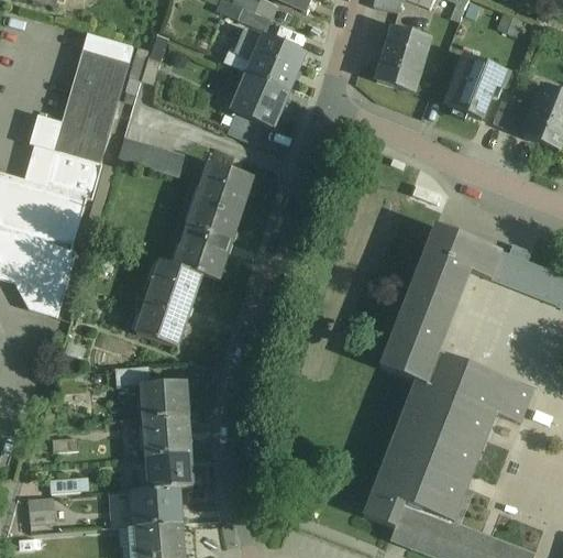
[(272,4),(262,0),(245,0),(243,6),(266,15),(272,4)]
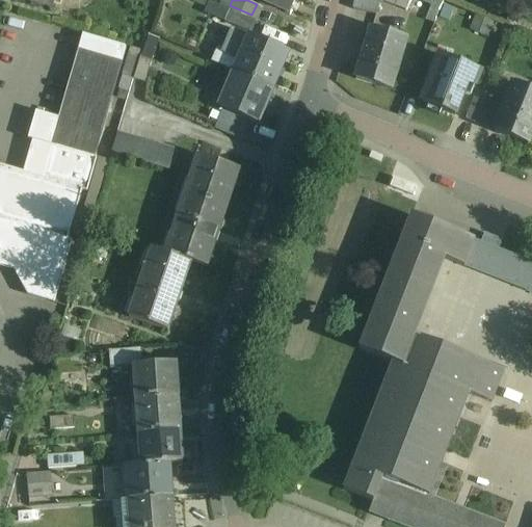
[(269,0),(290,8),(293,0),(269,0)]
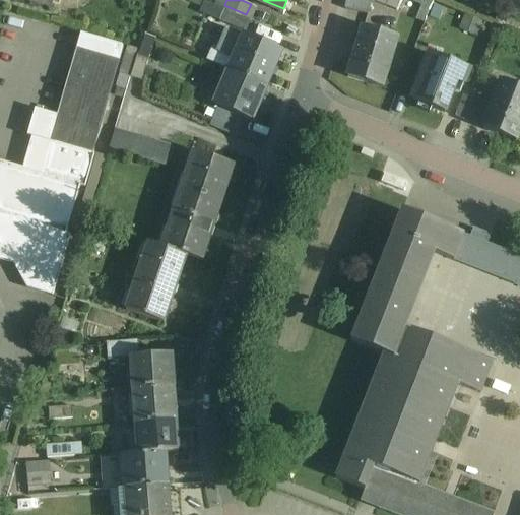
[(345,0),(344,5),(368,10),(370,0),(345,0)]
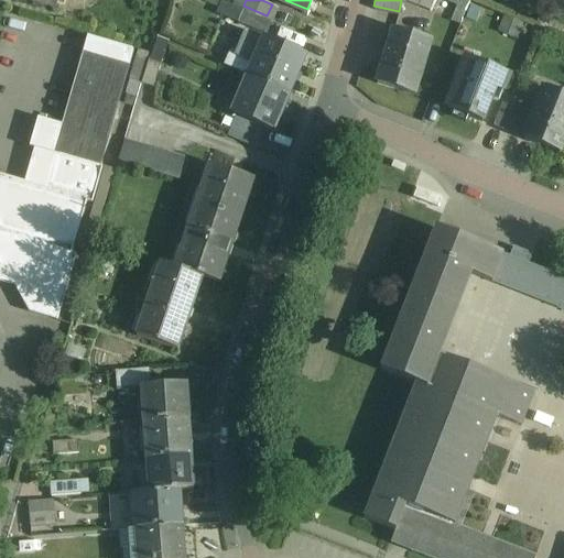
[(271,18),(242,6),(237,19),(267,31),(271,18)]
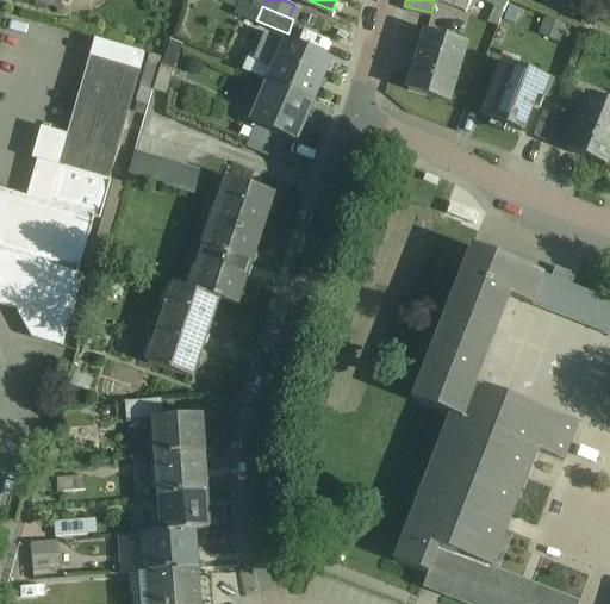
[(286,37),(266,29),(254,56),(274,66),(286,37)]
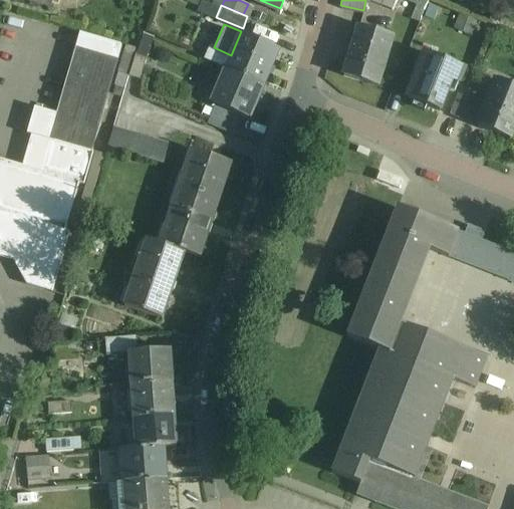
[(393,34),(358,24),(343,72),(377,83),(377,81),(375,81),(380,63),(383,64),(393,34)]
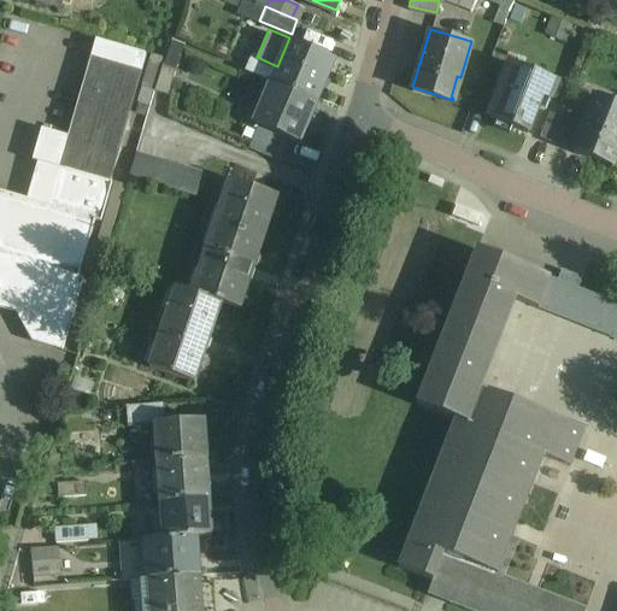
[(146,50),(95,36),(90,54),(140,69),(146,50)]
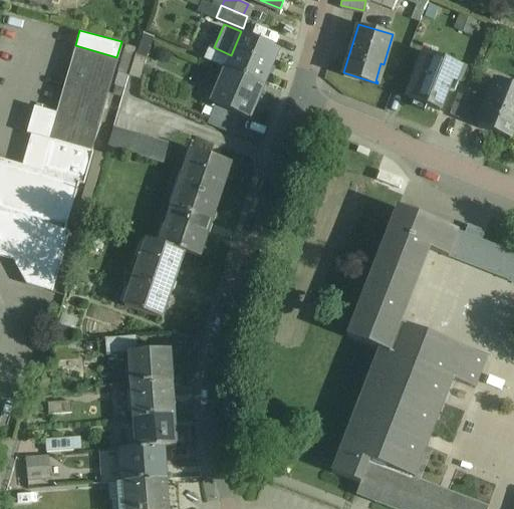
[(277,46),(241,31),(231,55),(235,57),(231,67),(263,81),(267,71),(269,72),(273,61),(271,60),(277,46)]
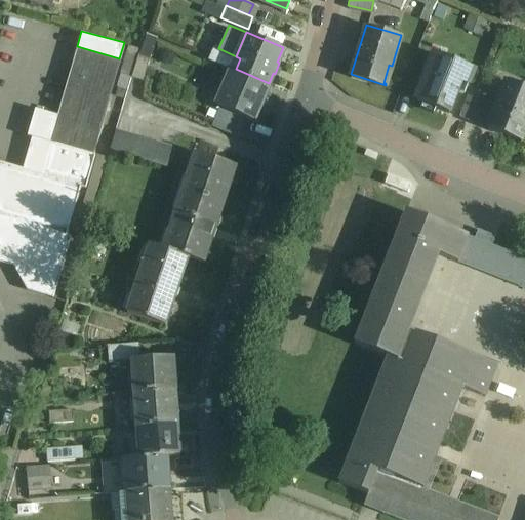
[(128,44),(117,83),(127,86),(136,53),(138,47),(128,44)]
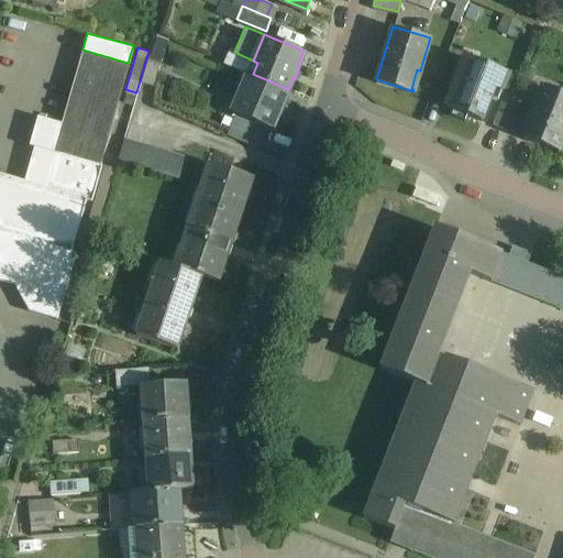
[(62,121),(54,150),(55,150),(45,185),(45,186),(87,198),(87,197),(92,199),(102,163),(99,162),(128,63),(83,50),(62,121)]
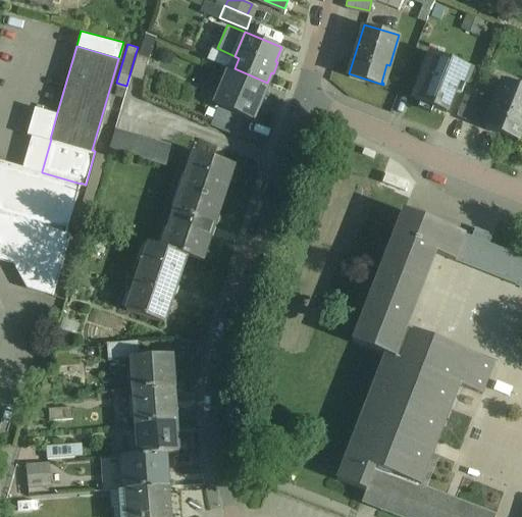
[(472,66),(432,50),(414,97),(447,109),(459,79),(466,82),(472,66)]
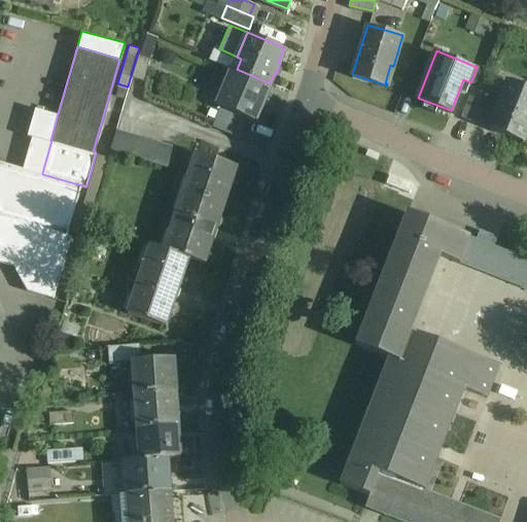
[(150,56),(139,51),(132,74),(143,78),(150,56)]
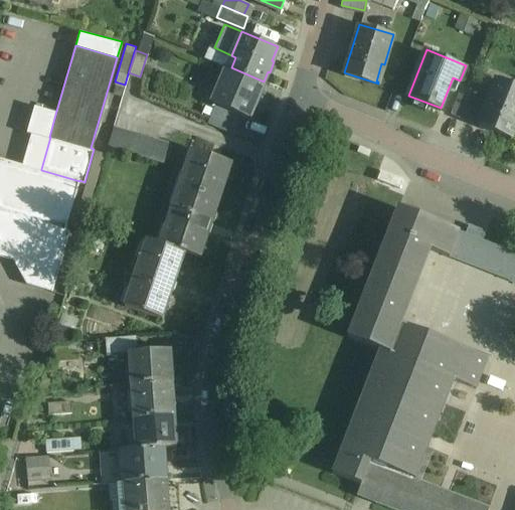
[(231,67),(227,65),(212,101),(248,116),(254,102),(256,103),(262,92),(260,91),(264,81),(231,67)]
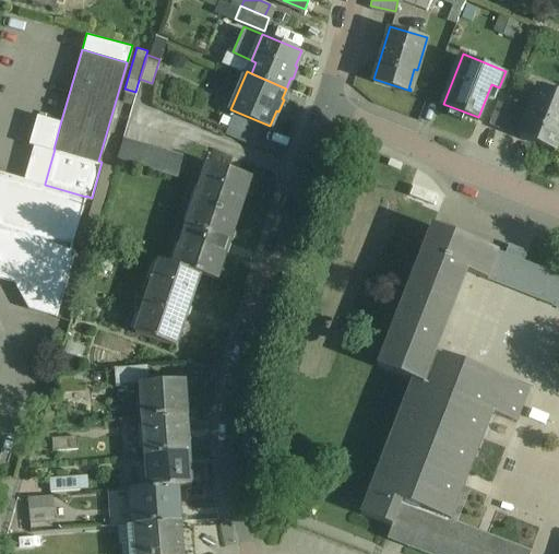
[(558,136),(558,91),(539,84),(520,134),(555,148),(558,136)]
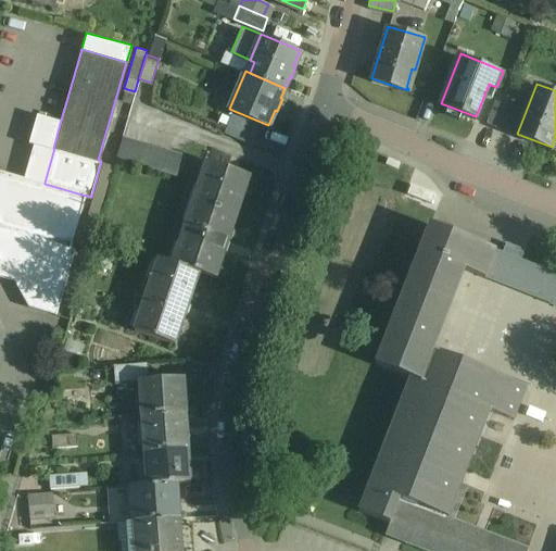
[(507,102),(495,98),(487,120),(497,125),(507,102)]
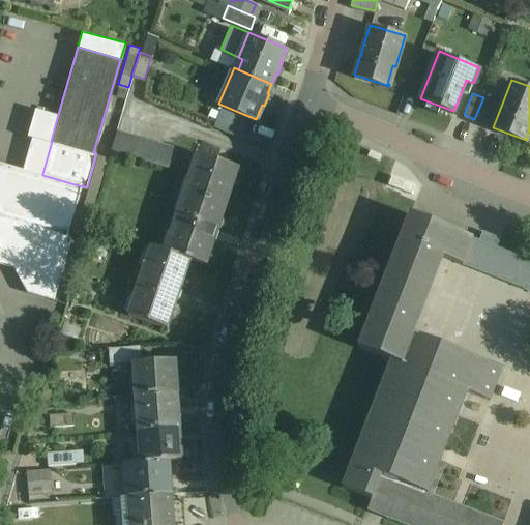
[(496,103),(483,97),(474,119),(488,123),(496,103)]
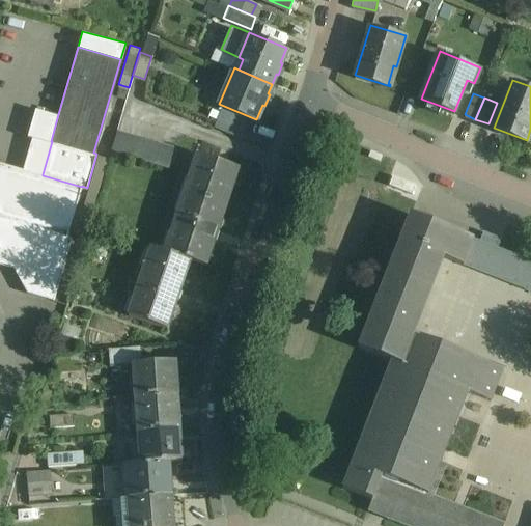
[(58,114),(35,108),(28,135),(33,136),(24,168),(43,174),(52,141),(51,141),(58,114)]
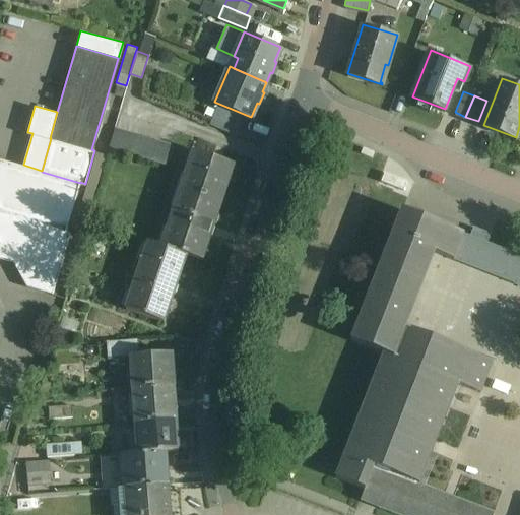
[(171,143),(115,126),(109,145),(166,163),(171,143)]
